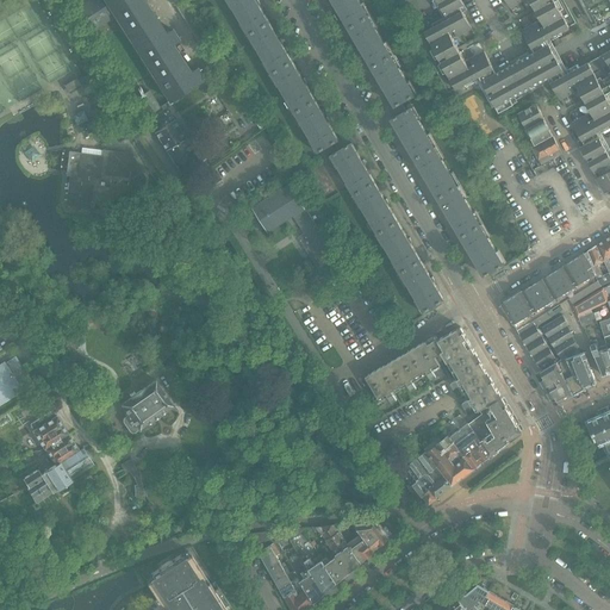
[(86,0),(78,6),(93,29),(114,16),(169,101),(204,79),(197,68),(190,73),(172,44),(179,39),(172,30),(166,33),(143,0),(86,0)]
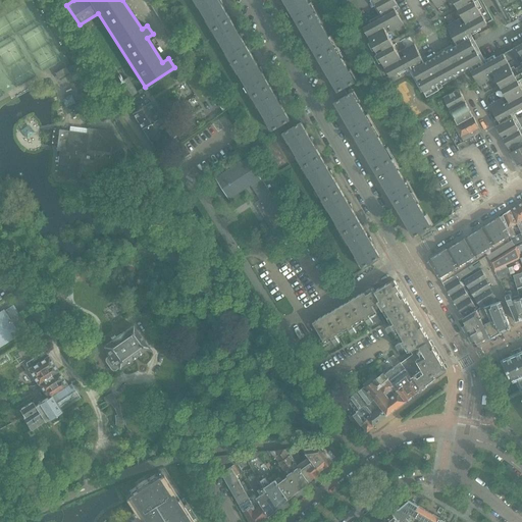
[(196,0),(213,29),(230,19),(221,4),(223,3),(220,0),(219,0),(218,0),(196,0)]
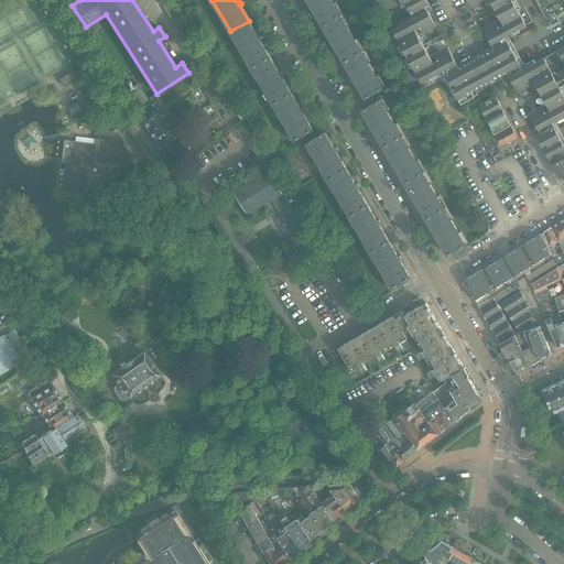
[(323,25),(340,15),(332,0),(306,0),(311,6),(308,7),(312,11),(313,10),(323,25)]
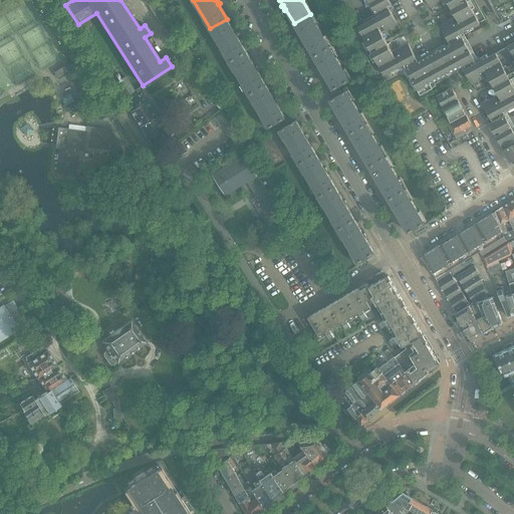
[(372,16),(374,19),(381,32),(398,24),(391,11),(394,9),(392,4),(389,0),(365,0),(373,15),(372,16)]
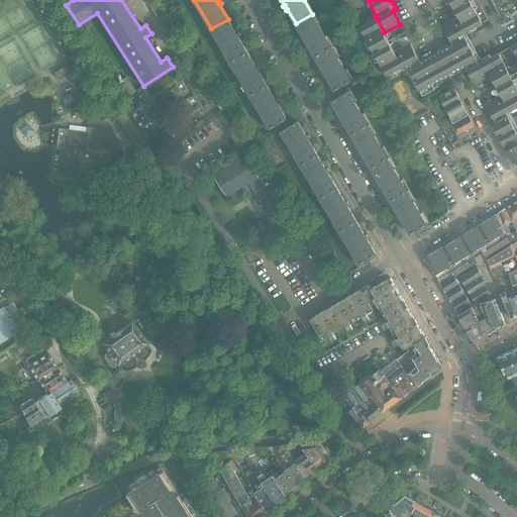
[(477,30),(475,27),(489,19),(478,0),(448,0),(458,17),(468,34),(477,30)]
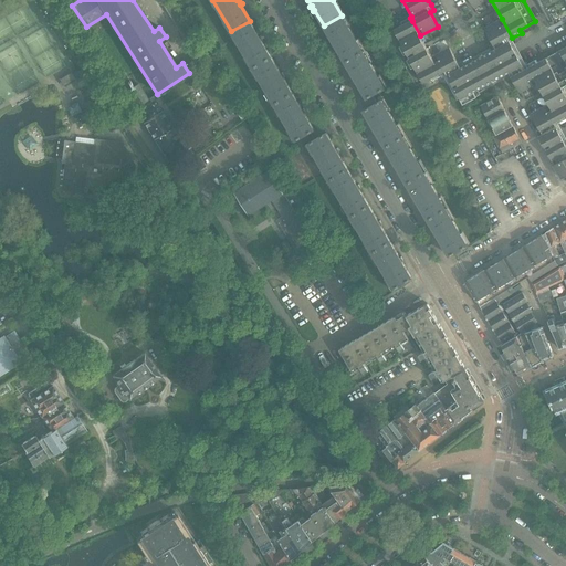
[(565,21),(565,0),(537,0),(544,11),(544,12),(547,19),(545,20),(551,30),(565,21)]
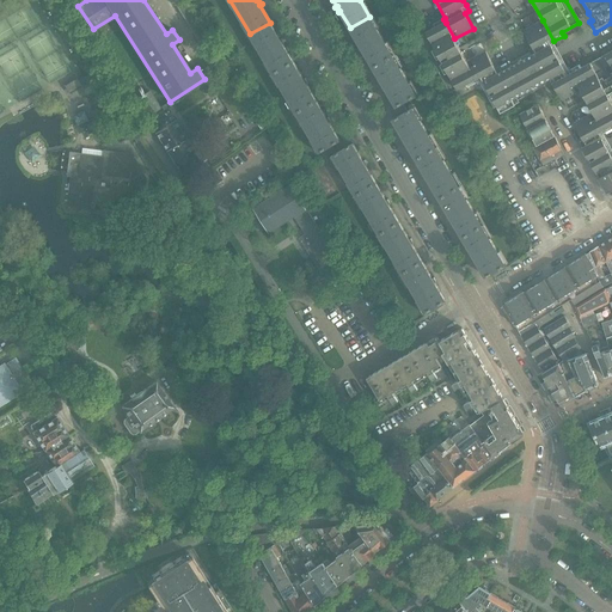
[(350,28),(357,41),(360,46),(359,47),(361,50),(362,50),(373,67),(393,55),(369,17),(350,28)]
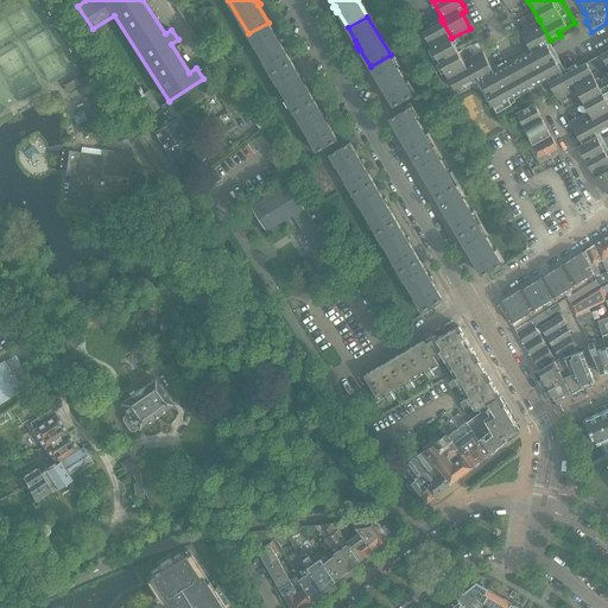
[(464,87),(475,82),(463,62),(451,38),(443,23),(441,19),(431,25),(432,27),(417,37),(447,93),(463,84),(464,87)]
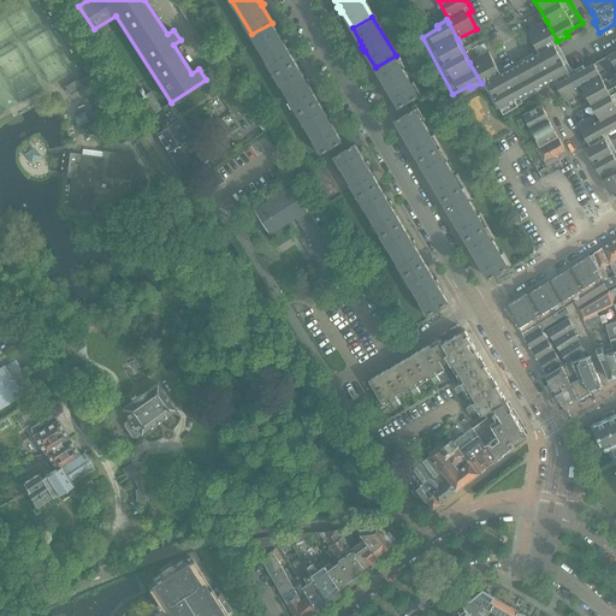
[(585,90),(574,70),(572,71),(568,65),(566,59),(560,48),(556,42),(557,41),(546,21),(527,31),(537,48),(533,51),(534,53),(522,60),(504,69),(502,66),(498,69),(489,52),(469,63),(481,83),(483,82),(497,110),(501,107),(504,114),(519,106),(522,104),(521,101),(540,90),(551,84),(552,88),(557,86),(566,101),(585,90)]
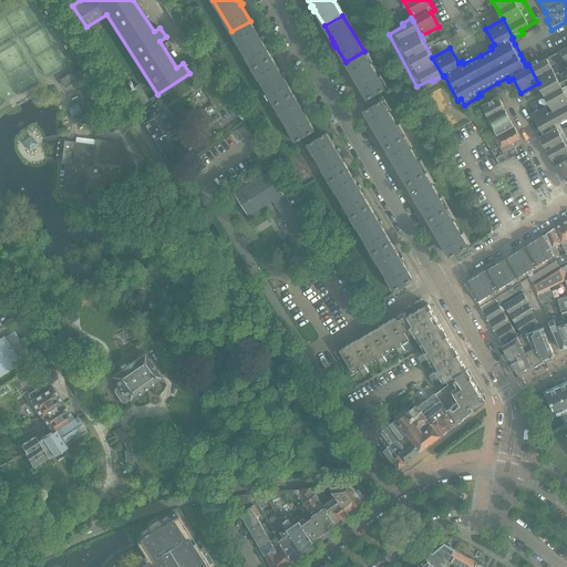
[(254,68),(271,58),(263,41),(264,40),(261,35),(259,37),(250,21),(232,31),(241,48),(254,68)]
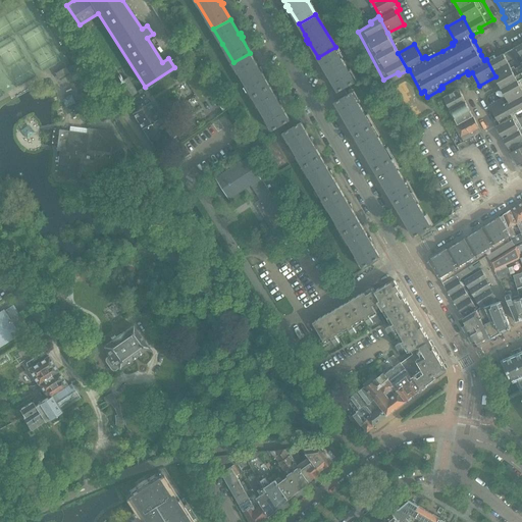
[(521,43),(507,52),(496,58),(494,55),(486,59),(496,76),(506,96),(514,110),(516,114),(521,109),(521,106),(521,43)]
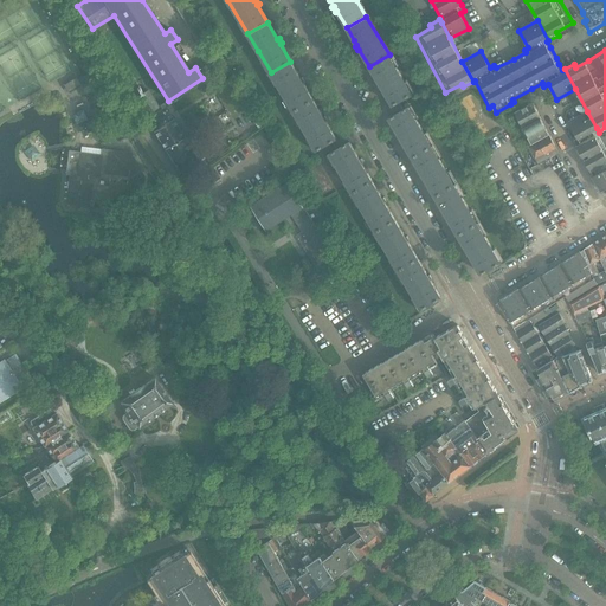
[(382,88),(392,105),(397,103),(412,94),(389,55),(369,66),(379,83),(378,84),(380,89),(382,88)]
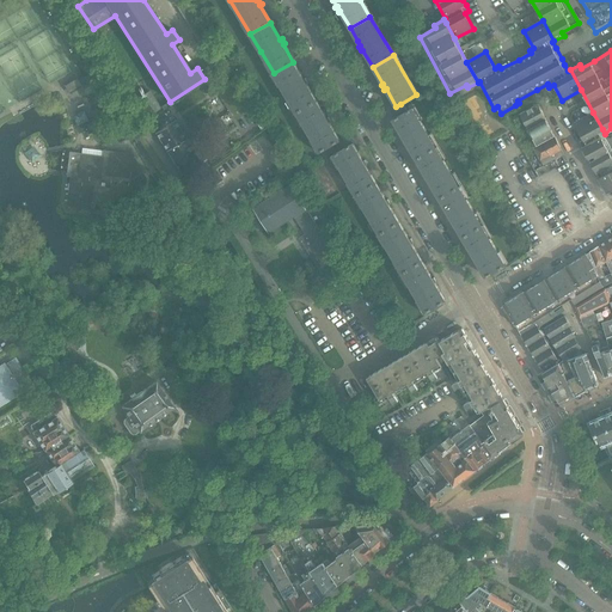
[(293,62),(274,73),(297,112),(317,101),(308,89),(306,84),(307,83),(305,78),(304,79),(301,75),(293,62)]
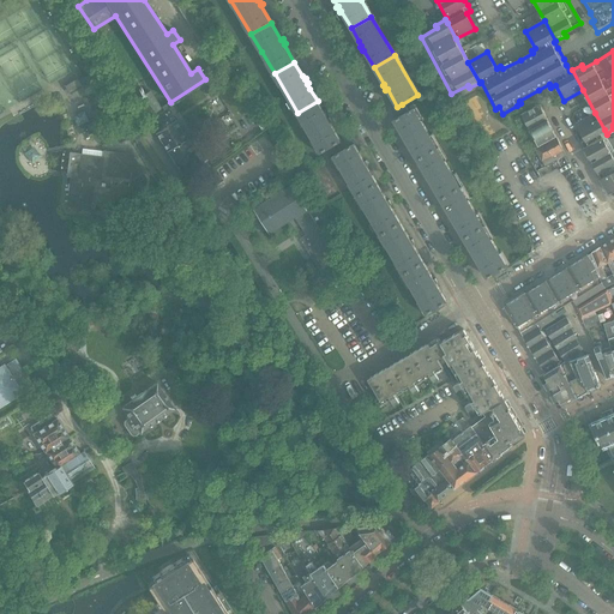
[(84,78),(79,82),(83,88),(89,84),(86,79),(85,78),(84,78)]
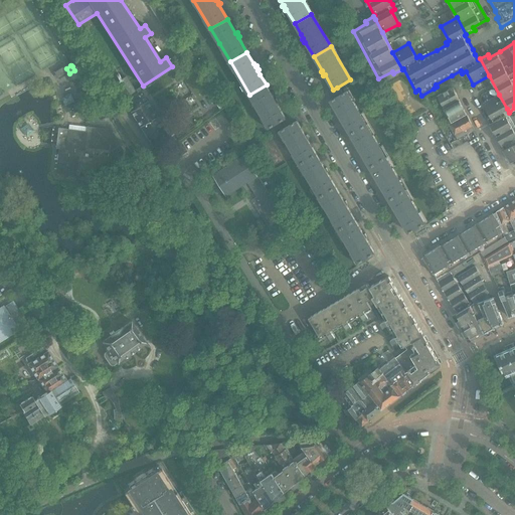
[(117,82),(116,83),(125,98),(134,91),(126,77),(125,76),(125,77),(117,82)]
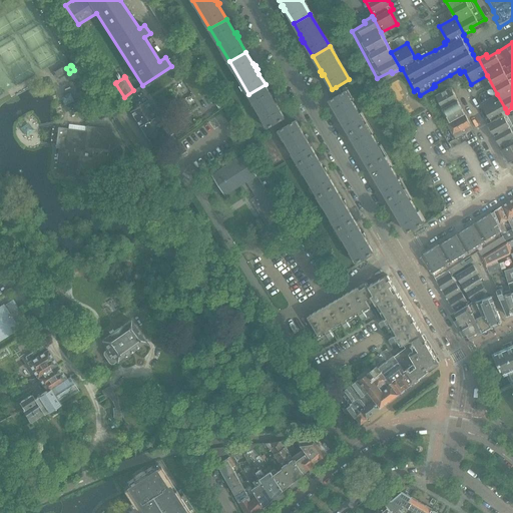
[(266,84),(248,94),(269,126),(276,122),(281,119),(285,117),(279,107),(276,102),(278,102),(275,98),(274,99),(272,95),(266,84)]
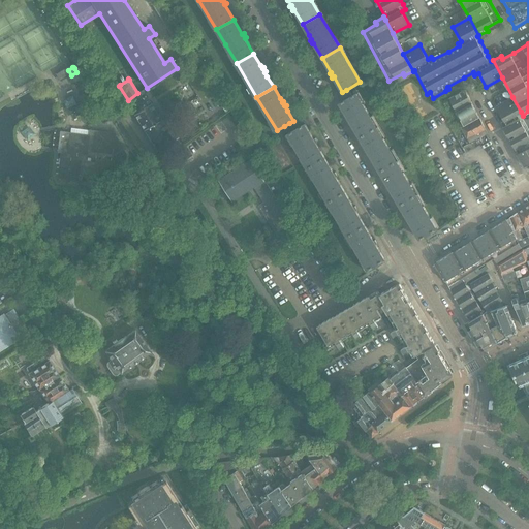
[(465,90),(448,98),(456,113),(472,103),(465,90)]
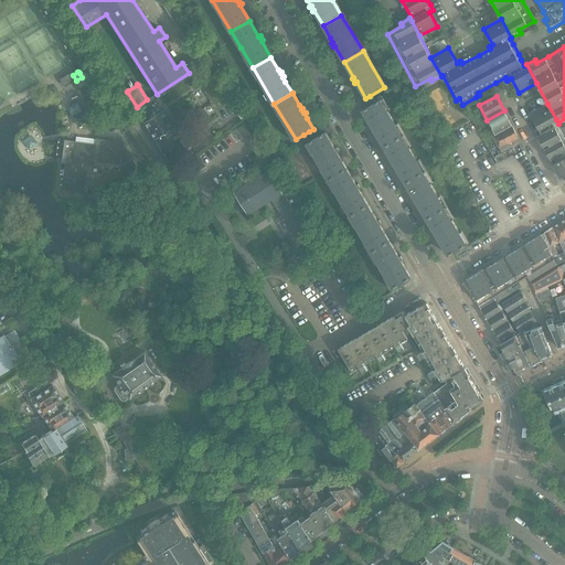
[(369,107),(363,110),(372,127),(371,128),(373,131),(375,131),(384,147),(403,136),(382,100),(376,103),(375,104),(369,107)]
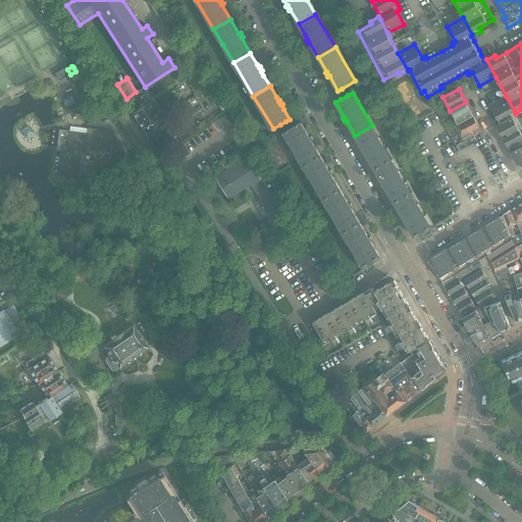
[(506,96),(490,105),(501,124),(497,126),(499,129),(505,140),(507,144),(511,152),(521,146),(521,127),(515,114),(516,114),(514,110),(506,96)]
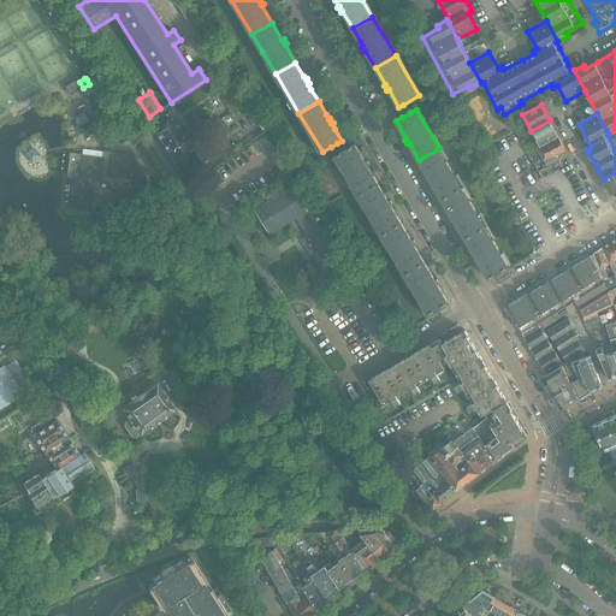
[(164,129),(157,134),(164,146),(167,153),(188,140),(177,120),(164,129)]
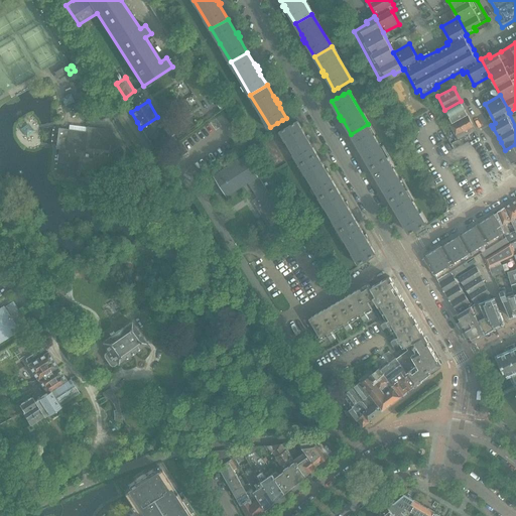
[(461,101),(444,110),(453,124),(468,115),(461,101)]
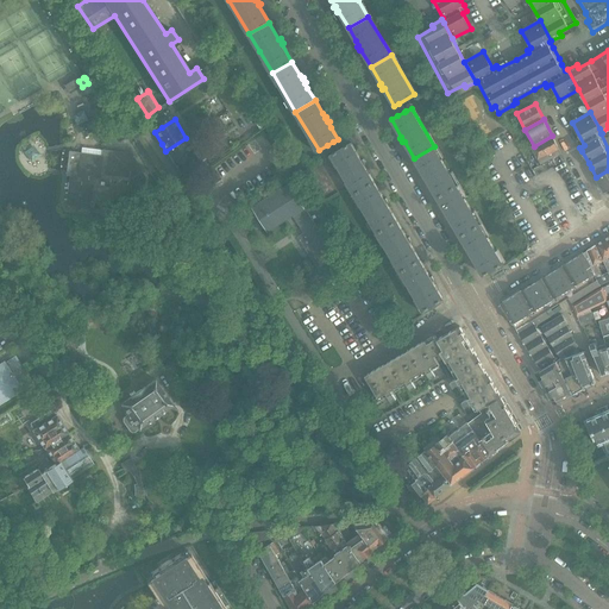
[(534,146),(531,148),(541,165),(562,155),(552,136),(534,146)]
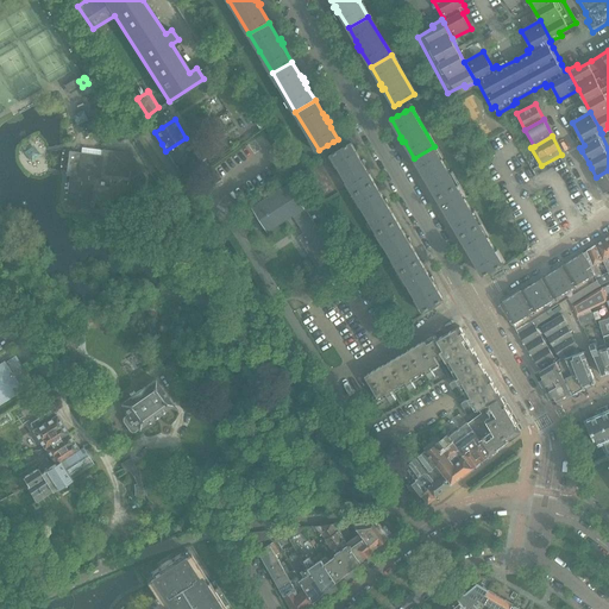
[(186,138),(165,151),(180,174),(206,157),(199,146),(194,150),(186,138)]
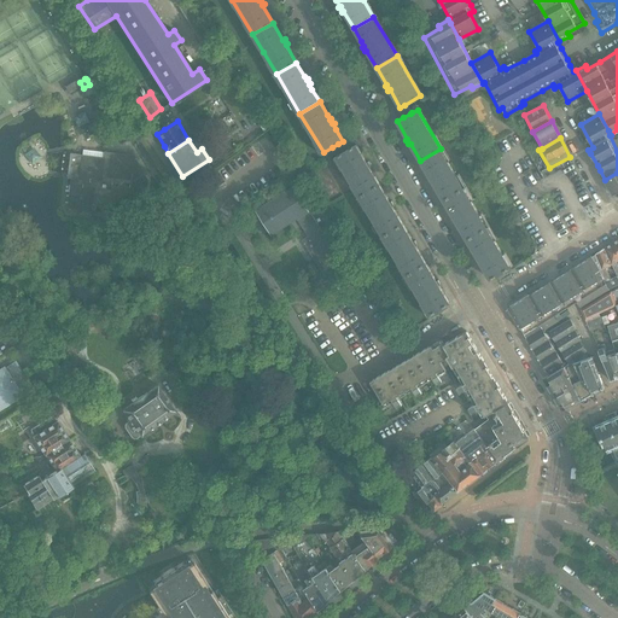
[(344,152),(337,157),(353,184),(360,197),(379,185),(379,184),(369,167),(371,167),(368,162),(367,163),(356,145),(348,150),(344,152)]
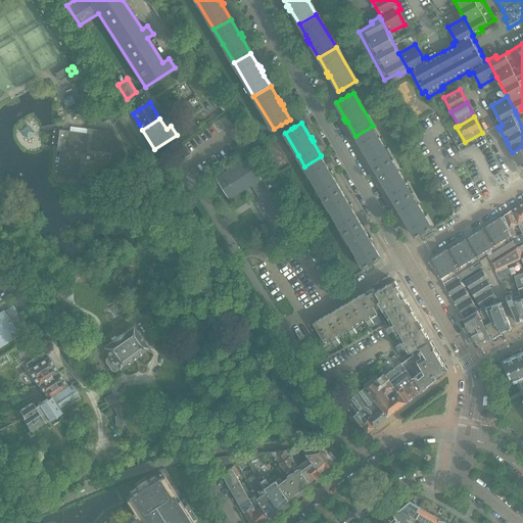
[(373,126),(355,136),(365,150),(363,151),(366,155),(367,154),(368,155),(376,170),(392,160),(390,155),(373,126)]
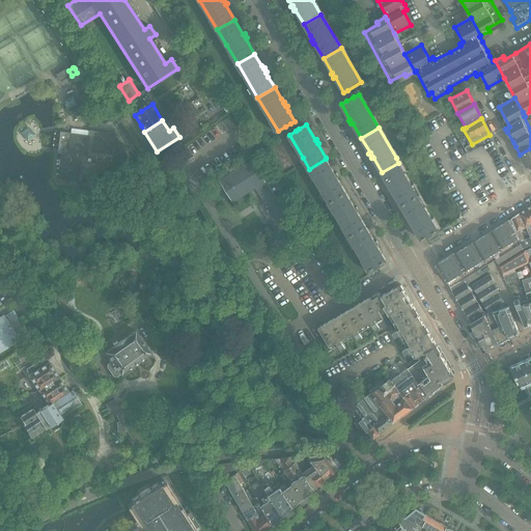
[(61,133),(59,151),(62,152),(66,152),(66,154),(68,154),(67,158),(67,159),(61,158),(58,178),(60,178),(78,180),(79,175),(82,176),(105,158),(107,157),(107,154),(112,155),(114,135),(89,132),(89,137),(75,135),(76,130),(72,129),(71,134),(70,134),(61,133)]
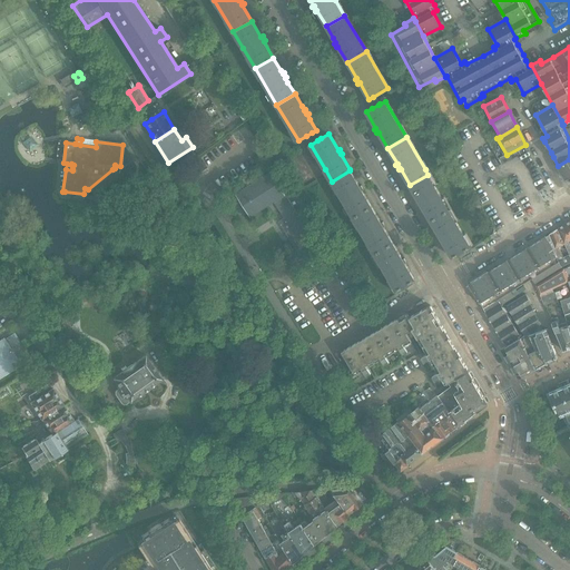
[(569,159),(558,166),(560,169),(566,179),(569,176),(569,159)]
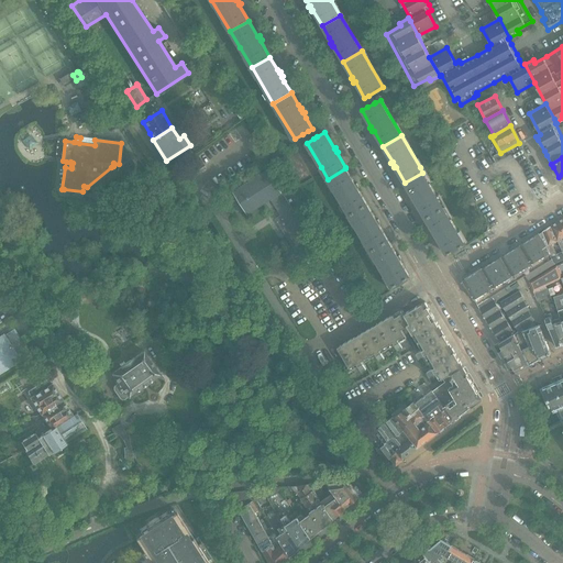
[(345,168),(328,179),(350,216),(367,205),(357,188),(360,187),(356,184),(355,184),(345,168)]
